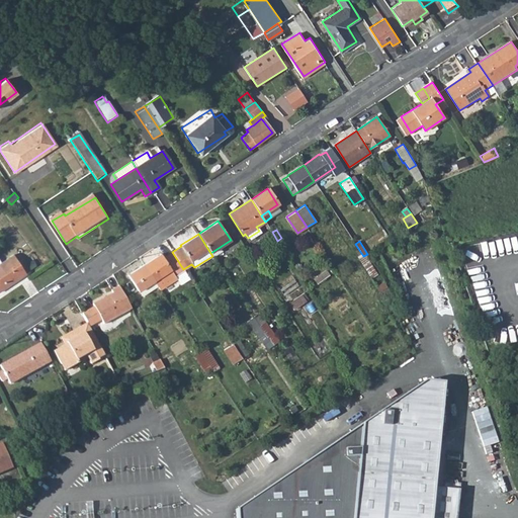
[(0,252),(0,289),(25,273),(13,254),(7,258),(2,251),(0,252)]
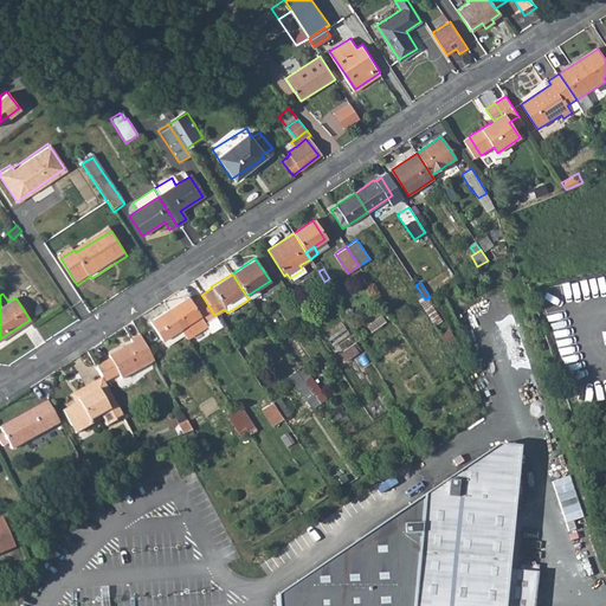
[(180,328),(200,316),(205,323),(212,333),(221,327),(216,316),(214,315),(201,295),(191,302),(187,297),(168,309),(180,328)]
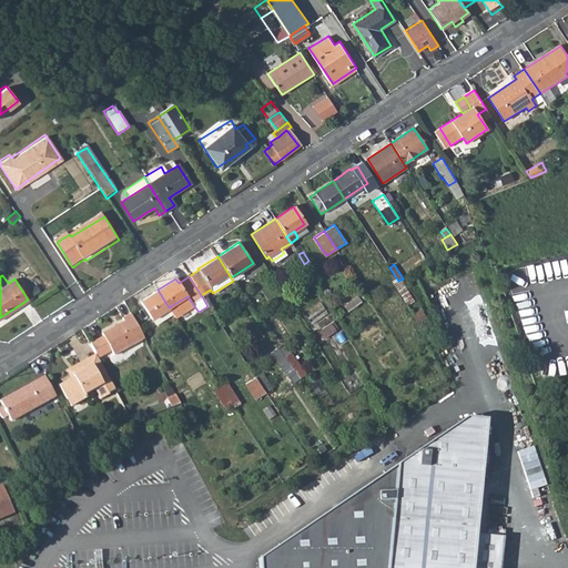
[(416,304),(401,280),(398,281),(393,285),(409,308),(416,304)]
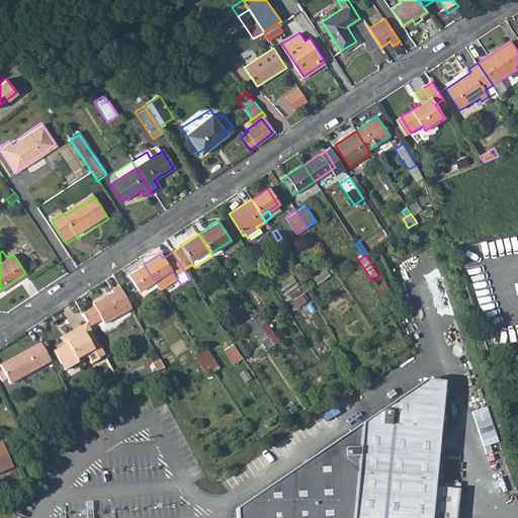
[(144,264),(128,274),(139,290),(154,280),(144,264)]
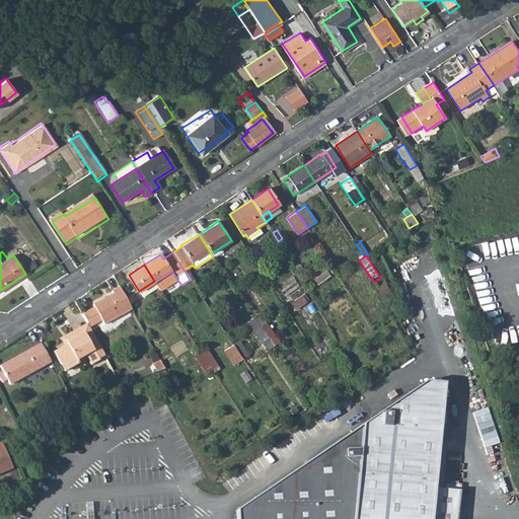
[(175,277),(171,271),(154,281),(160,291),(177,280),(175,277)]
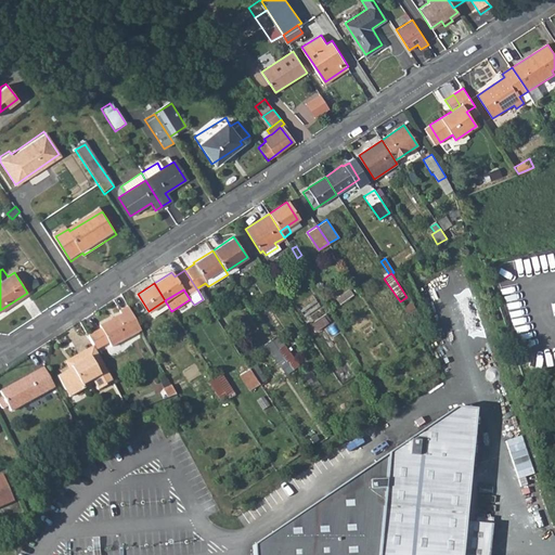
[(353,295),(350,289),(337,298),(340,304),(353,295)]
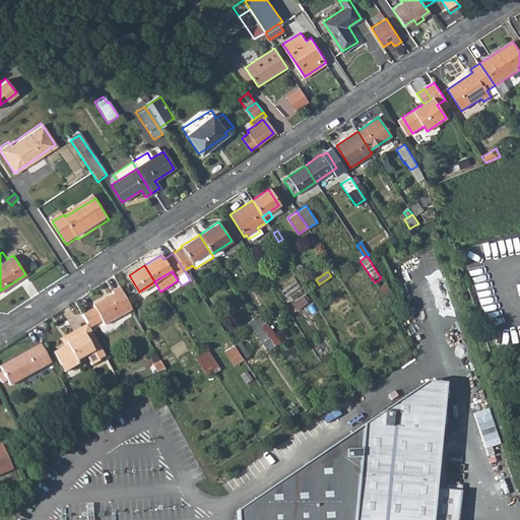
[(139,291),(145,302),(160,291),(154,281),(139,291)]
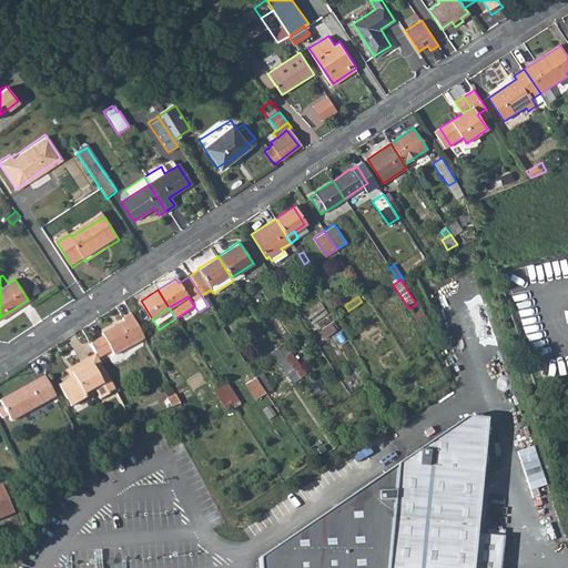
[(143,341),(130,315),(121,320),(122,323),(101,334),(102,337),(88,344),(97,358),(110,352),(112,356),(143,341)]
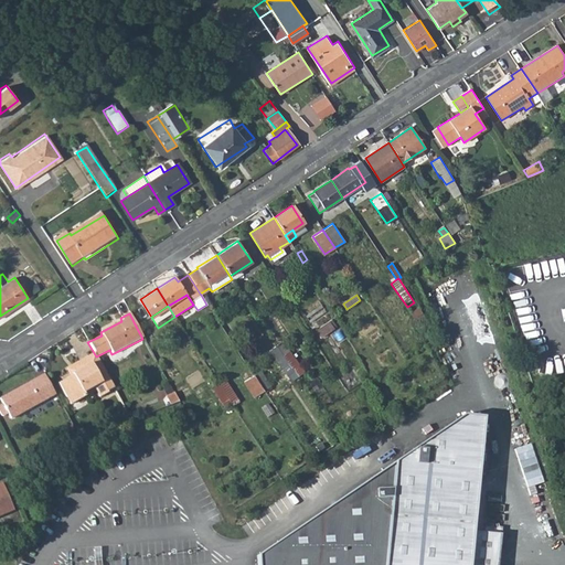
[(333,330),(329,322),(315,331),(319,339),(333,330)]
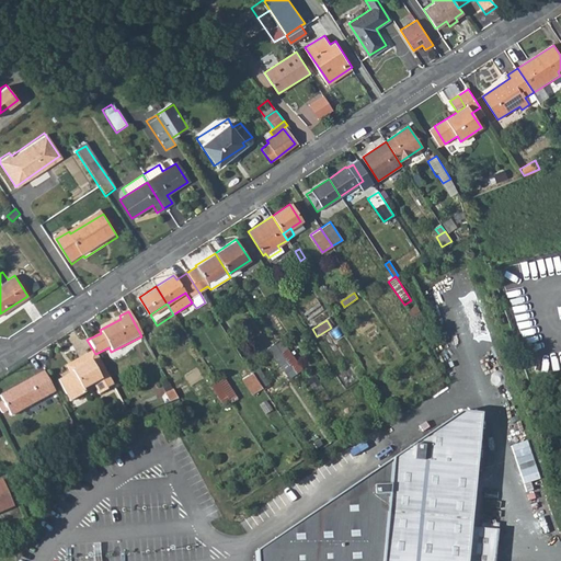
[(274,344),(295,375),(301,370),(281,340),(274,344)]
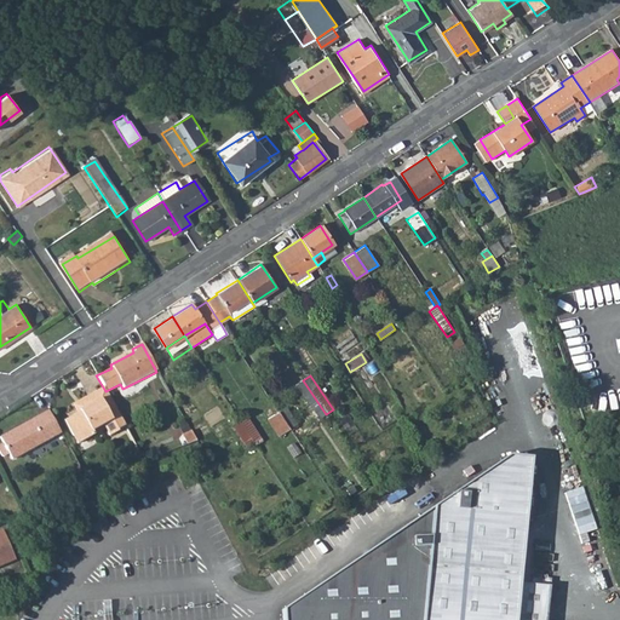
[(296,385),(319,419),(326,414),(303,380),(296,385)]
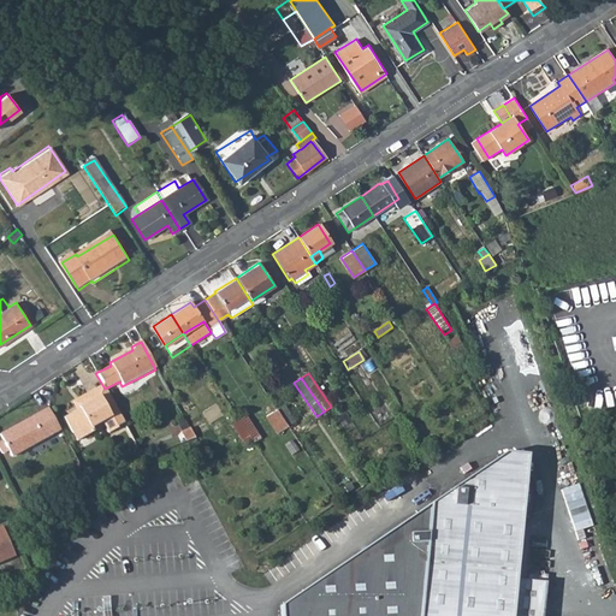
[(101,385),(93,389),(96,396),(105,391),(101,385)]
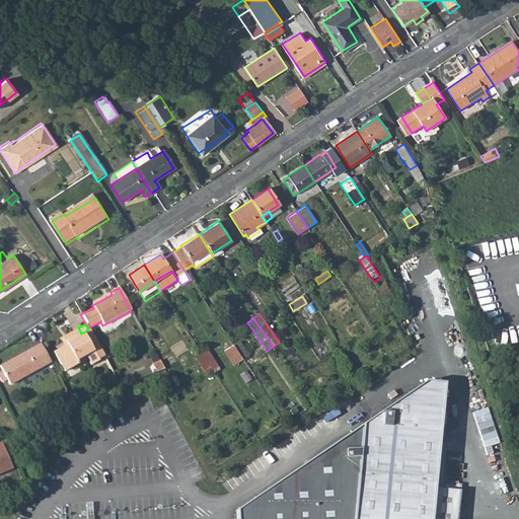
[(88,366),(95,362),(94,361),(101,358),(88,329),(81,334),(78,327),(56,339),(60,348),(51,352),(61,372),(75,364),(74,361),(83,357),(88,366)]
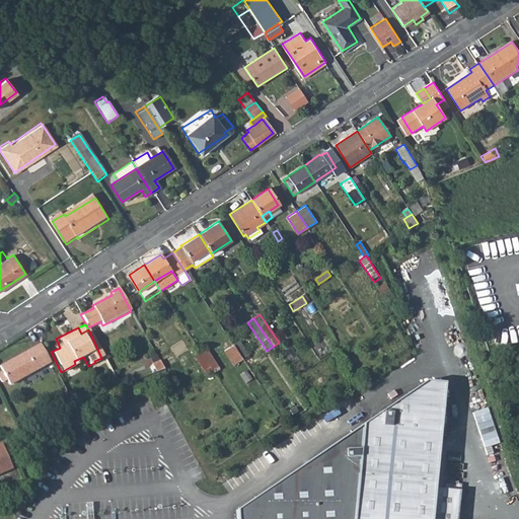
[(246,352),(237,337),(229,341),(233,347),(239,357),(246,352)]
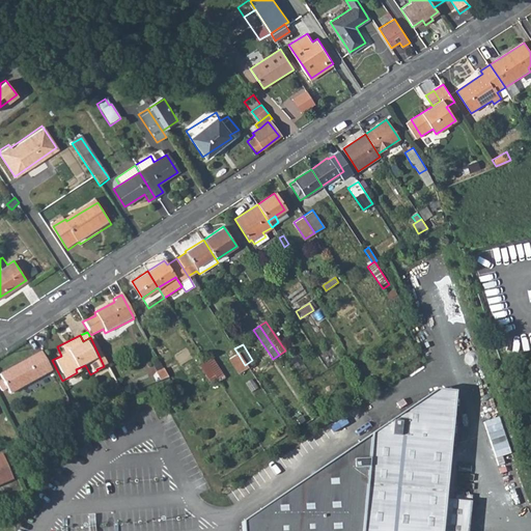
[(239,355),(234,348),(223,356),(227,362),(229,360),(239,355)]
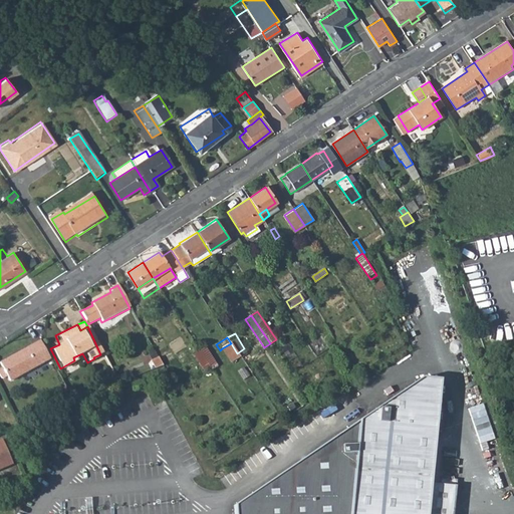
[(48,361),(38,341),(0,360),(0,365),(0,366),(0,375),(2,375),(5,375),(8,381),(48,361)]
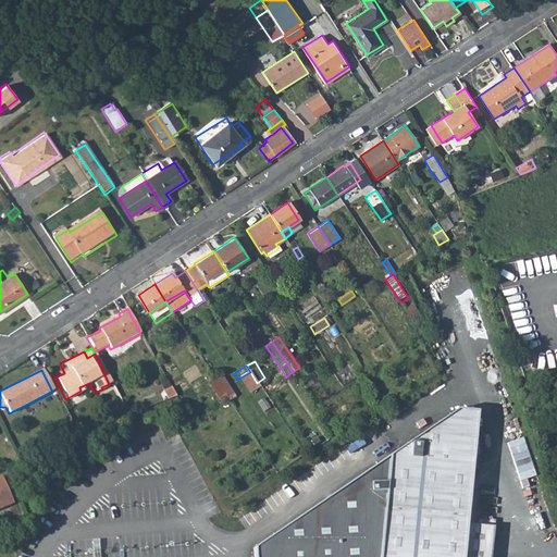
[(240,378),(247,388),(257,383),(250,372),(240,378)]
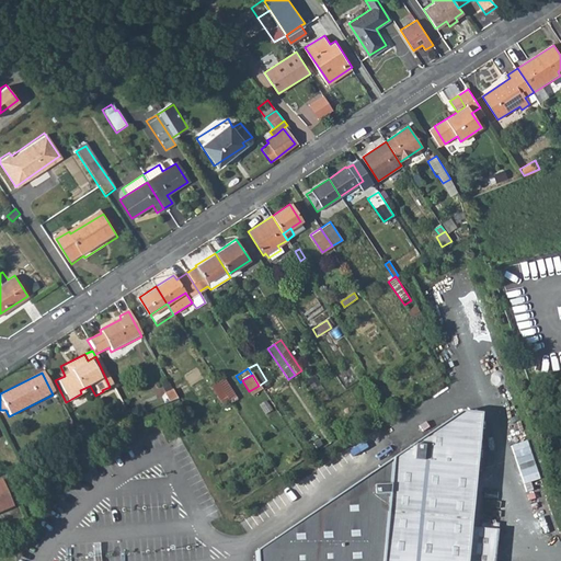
[(216,381),(229,400),(230,403),(237,399),(222,377),(216,381)]
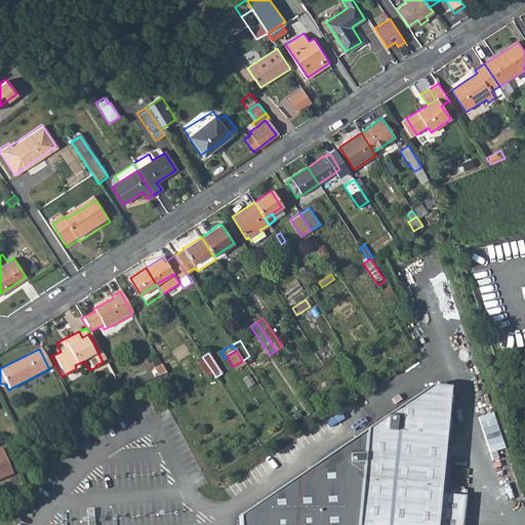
[(197,360),(208,378),(214,374),(202,357),(197,360)]
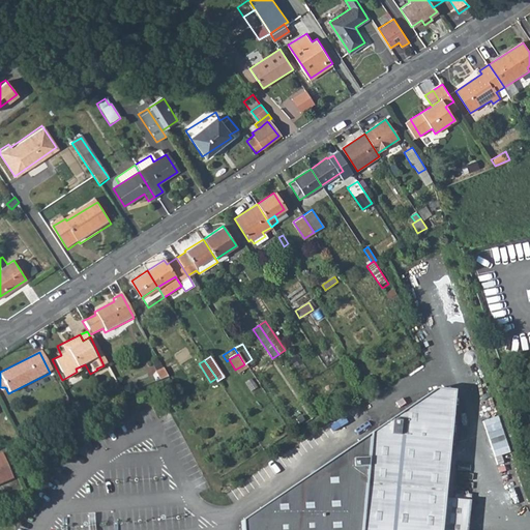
[(159,369),(151,373),(155,381),(164,378),(159,369)]
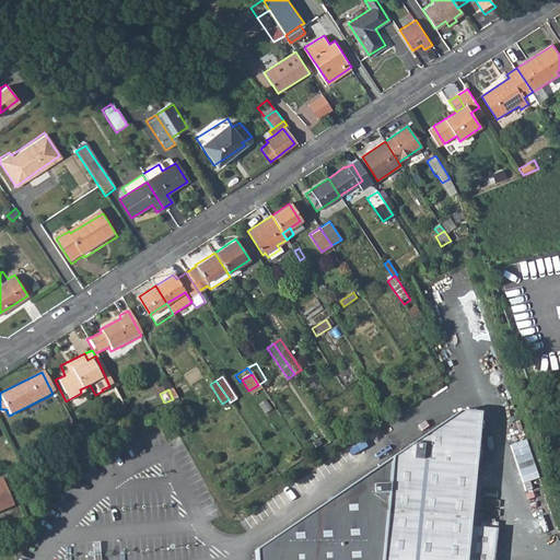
[(473,521),(486,407),(465,405),(392,455),(381,559),(468,559),(471,527),(473,521)]
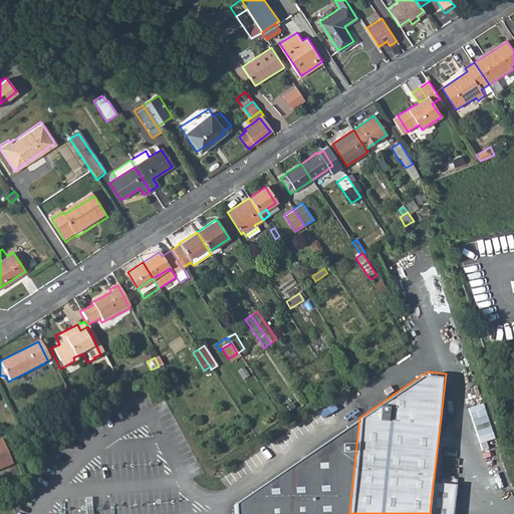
[(349,513),(359,418),(235,504),(235,513),(349,513)]
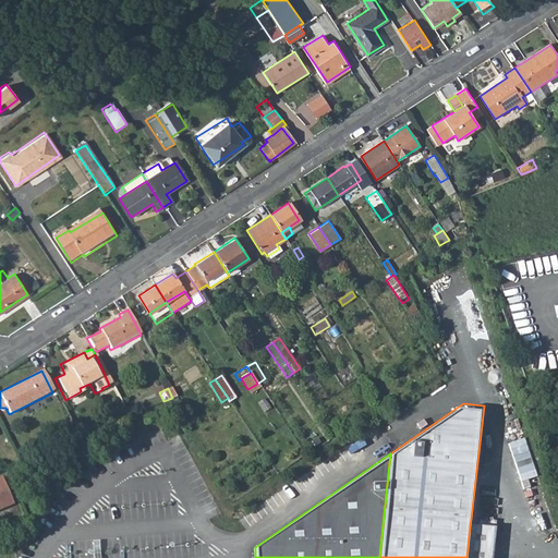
[(0,480),(0,508),(10,505),(0,480)]
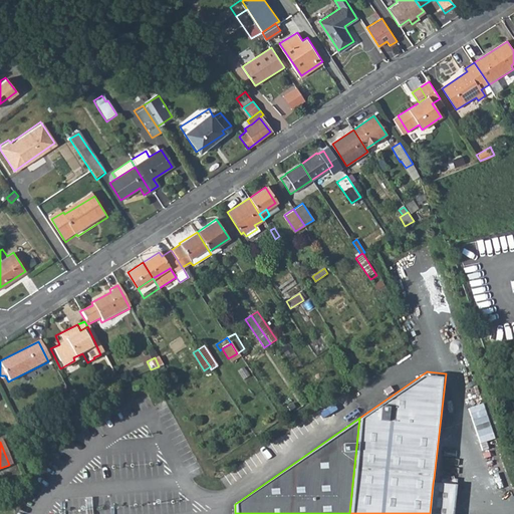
[(454,513),(457,486),(433,484),(430,513),(454,513)]
